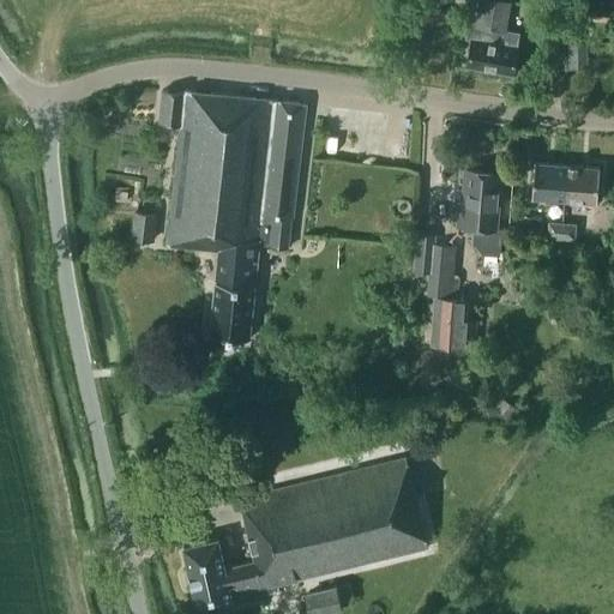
[(505,29),(510,1),(509,0),(477,0),(475,14),(470,13),(465,37),(471,38),(467,65),(515,73),(519,46),(517,46),(519,32),(505,29)]
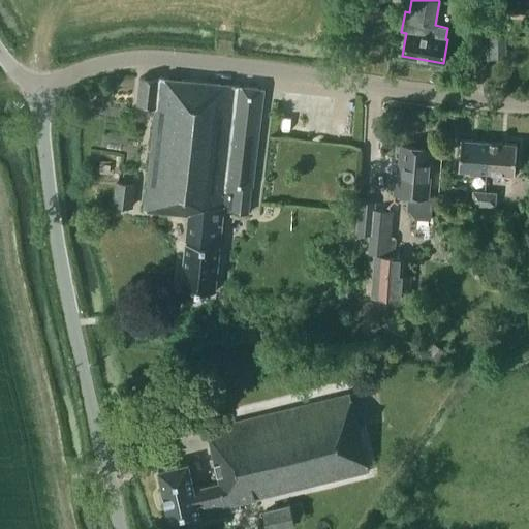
[(528,19),(528,4),(476,0),(475,0),(475,13),(528,19)]
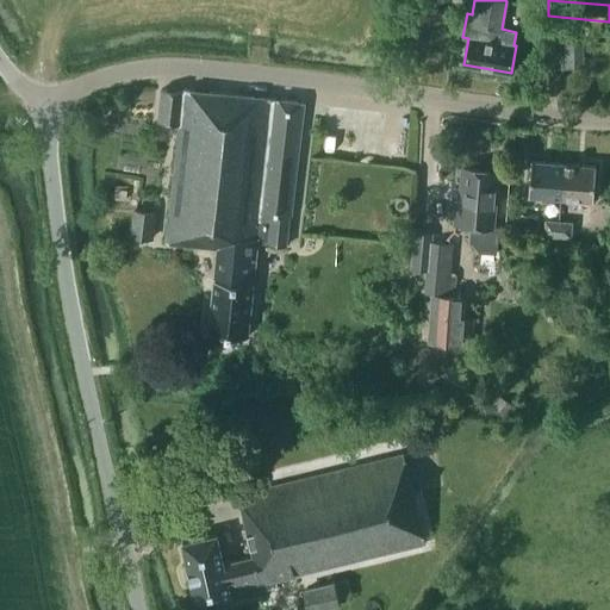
[(583,43),(565,43),(565,67),(583,67),(583,43)]
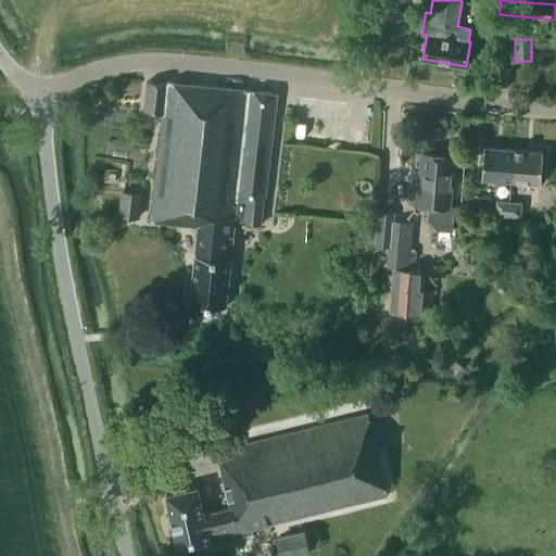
[(265,196),(277,92),(167,80),(166,83),(147,81),(143,111),(163,113),(151,220),(198,225),(190,301),(225,306),(235,217),(243,218),(243,222),(261,224),(264,196),(265,196)]
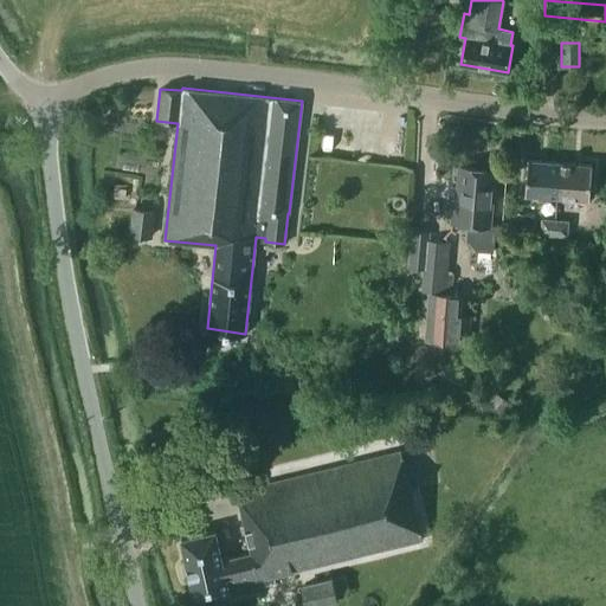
[(556,197),(560,162),(528,160),(524,194),(556,197)]
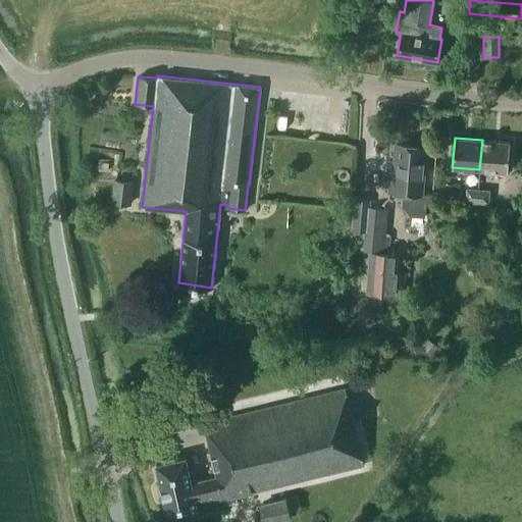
[(510,142),(482,140),(479,169),(507,171),(510,142)]
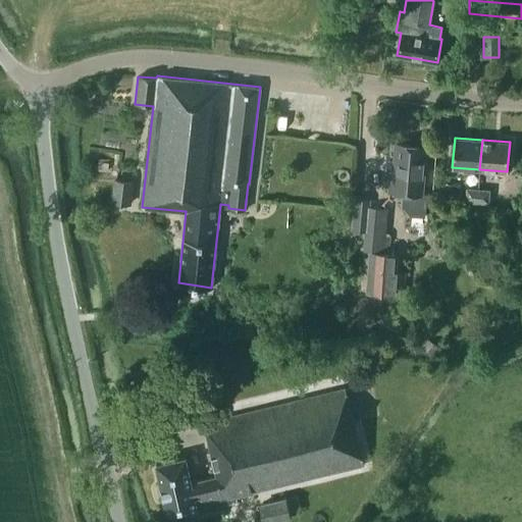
[(421,193),(425,145),(397,143),(394,171),(390,170),(388,191),(405,193),(404,204),(411,213),(423,214),(425,193),(421,193)]
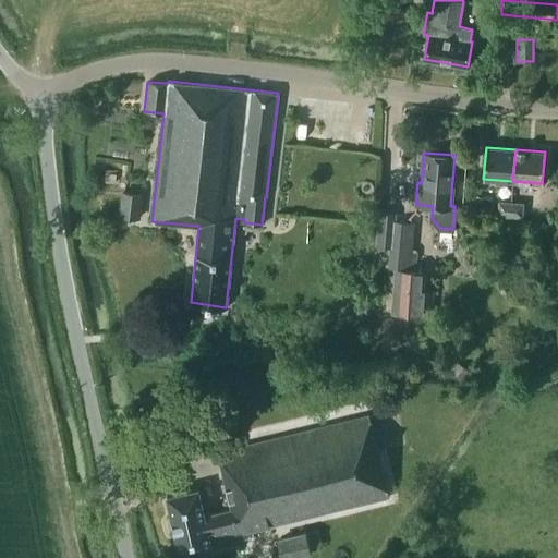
[(141,218),(143,193),(121,191),(119,216),(141,218)]
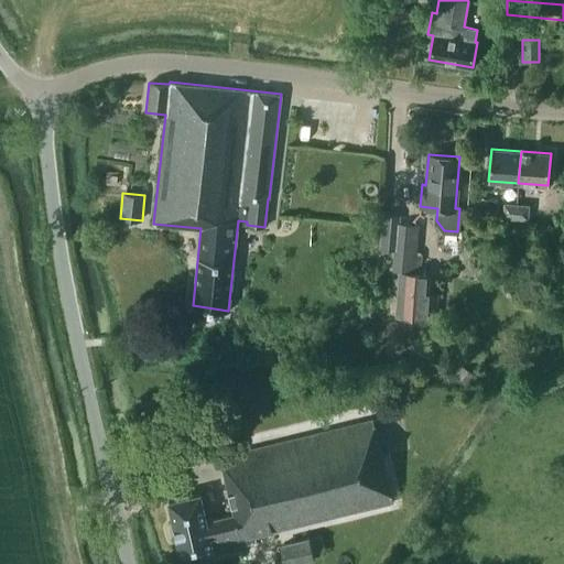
[(516,218),(517,204),(503,203),(501,217),(516,218)]
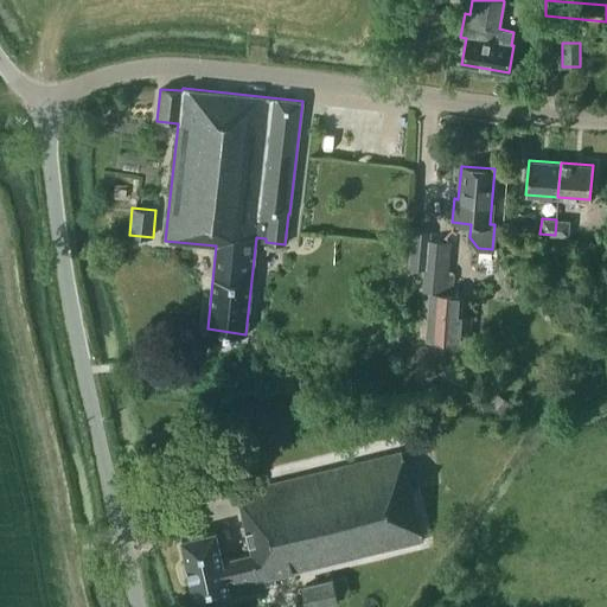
[(569,221),(556,219),(555,235),(568,236),(569,221)]
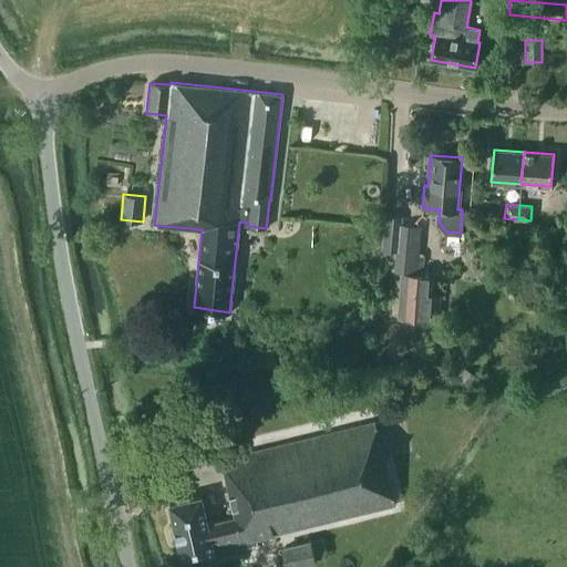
[(383,249),(397,250),(395,270),(412,271),(415,227),(400,226),(401,219),(385,218),(383,249)]
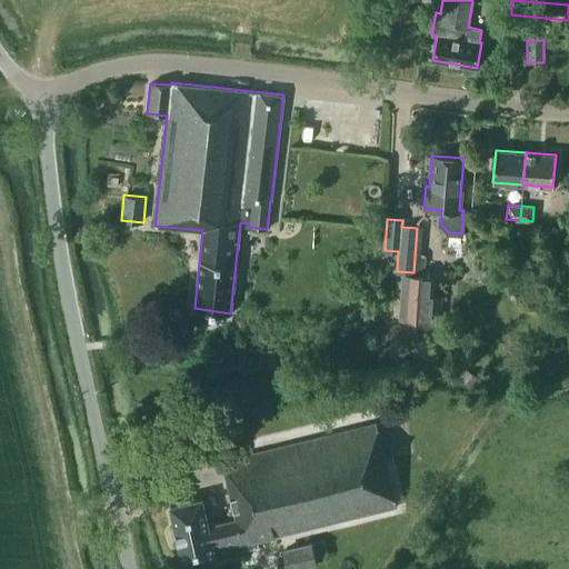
[(426,297),(427,276),(402,275),(400,318),(437,320),(438,298),(426,297)]
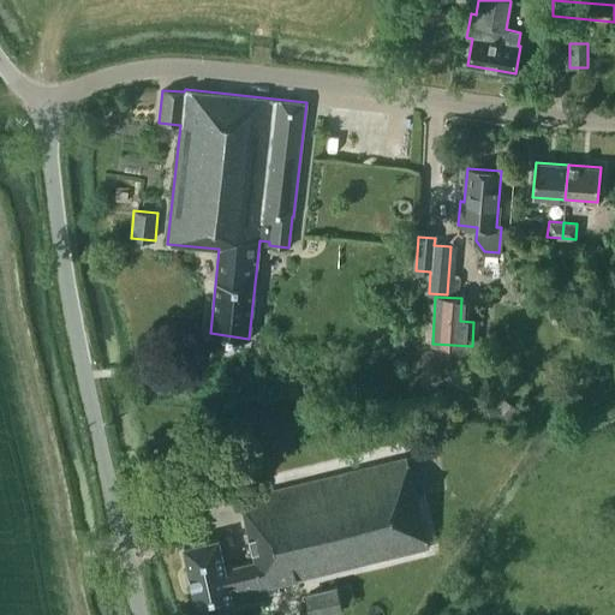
[(517,406),(505,399),(496,411),(509,419),(517,406)]
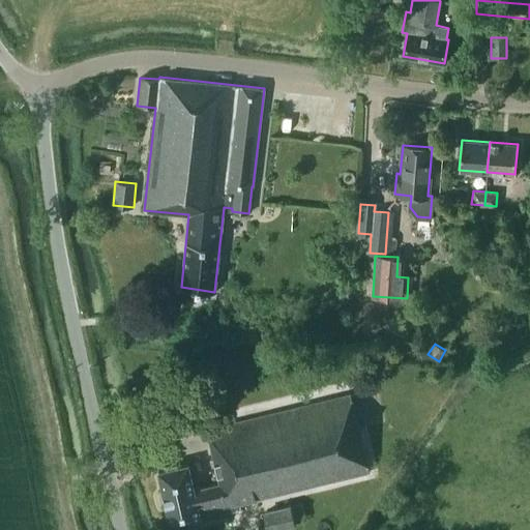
[(226,507),(370,472),(350,394),(206,430),(219,482),(194,489),(187,463),(157,470),(172,529),(201,522),(201,521),(228,514),(226,507)]
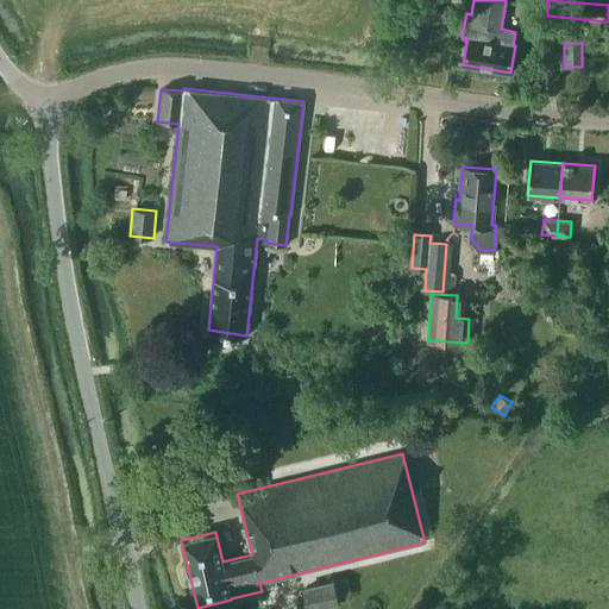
[(333,579),(301,588),(305,608),(307,608),(339,602),(333,579)]
